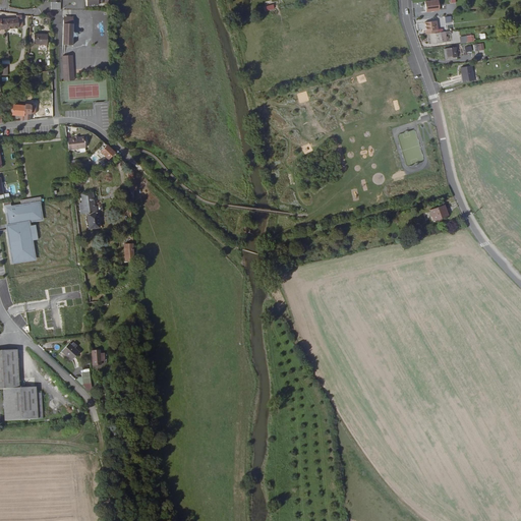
[(60,0),(51,0),(51,9),(60,10),(60,0)]
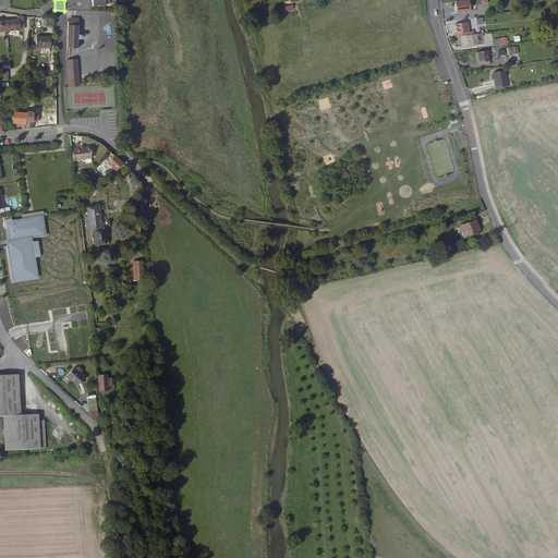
[(472,11),(471,1),(457,2),(457,12),(472,11)]
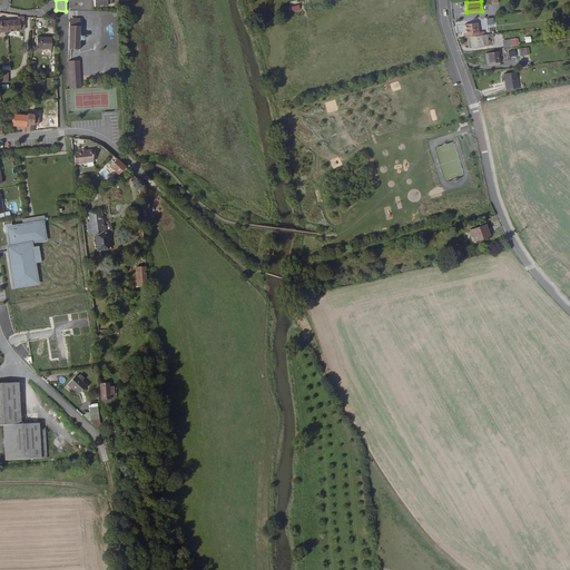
[(23,22),(25,17),(18,18),(18,21),(7,22),(8,32),(20,31),(20,30),(25,30),(23,22)]
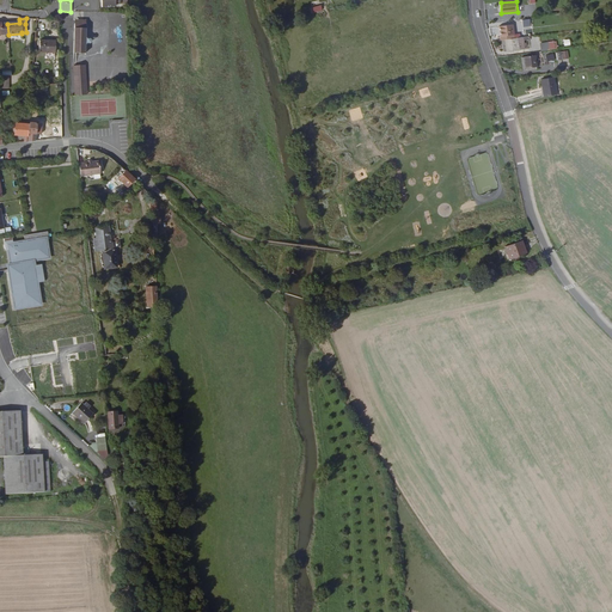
[(77,51),(89,53),(89,24),(87,22),(85,19),(84,19),(81,19),(78,23),(78,25),(77,51)]
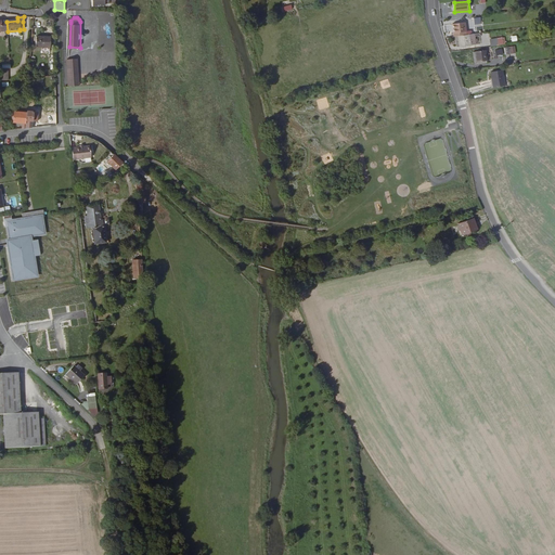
[(457,36),(467,35),(465,23),(453,24),(454,35),(455,37),(457,36)]
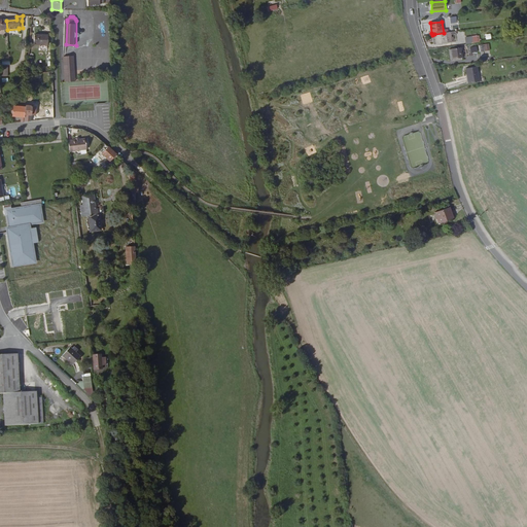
[(434,34),(435,44),(451,43),(450,33),(444,33),(434,34)]
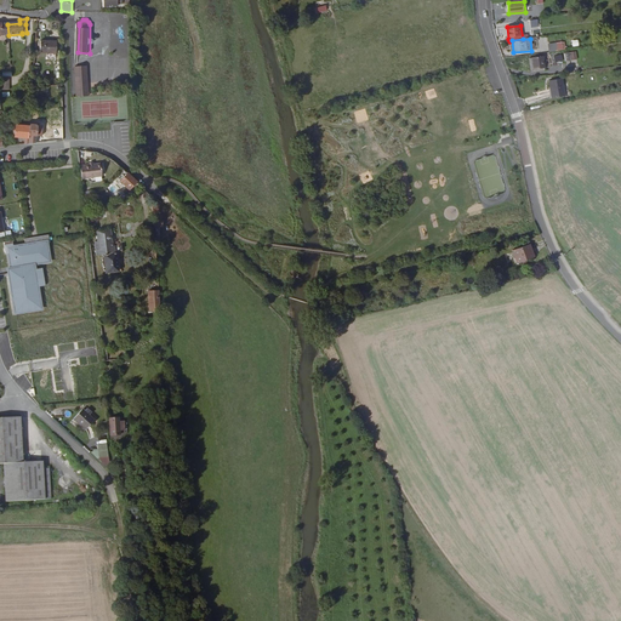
[(56,53),(56,41),(40,41),(40,53),(56,53)]
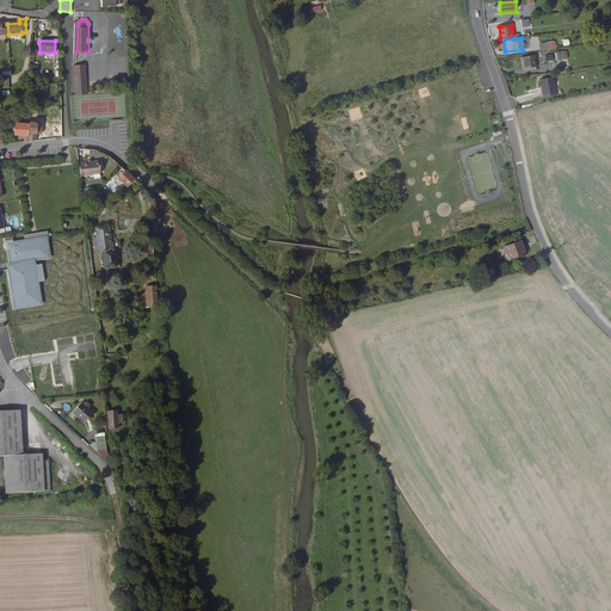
[(535,55),(520,57),(522,69),(535,68),(535,67),(537,67),(535,55)]
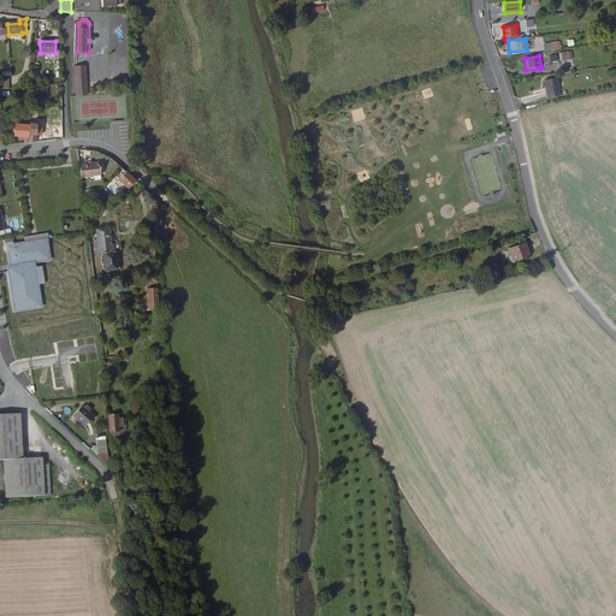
[(76,96),(88,96),(87,66),(75,67),(76,96)]
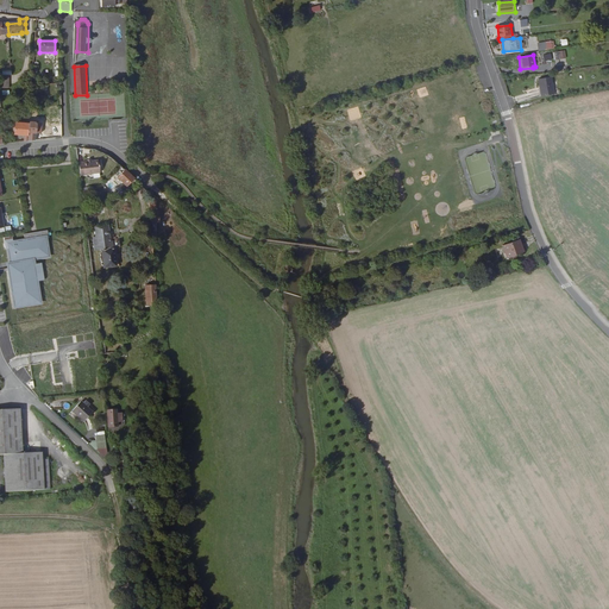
[(550,80),(538,82),(540,100),(552,98),(550,80)]
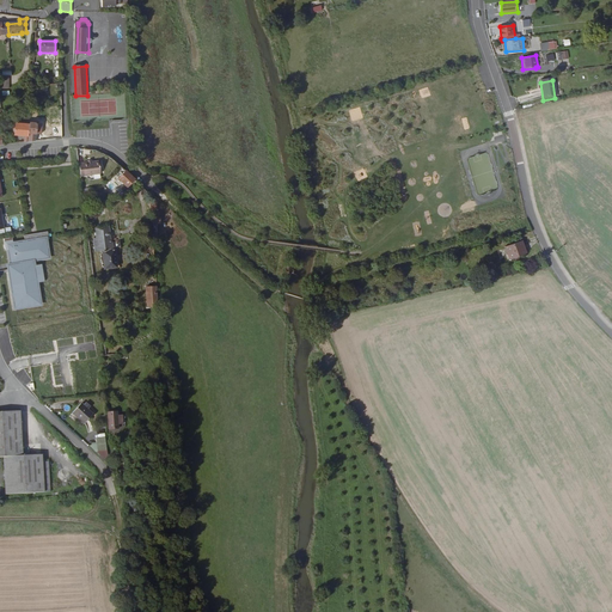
[(30,123),(30,117),(23,116),(22,123),(16,123),(14,135),(24,136),(24,142),(29,142),(30,123)]
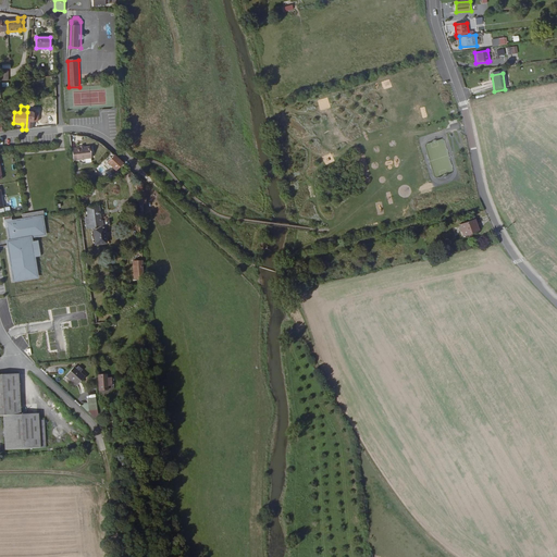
[(72,149),(73,159),(91,158),(90,146),(84,147),(81,147),(72,148),(72,149)]
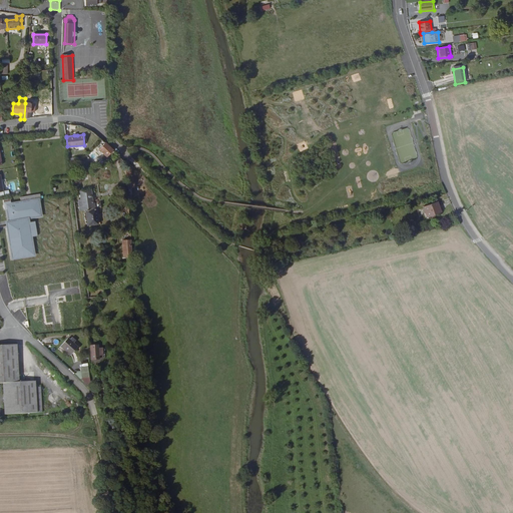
[(107,159),(112,152),(105,145),(100,152),(107,159)]
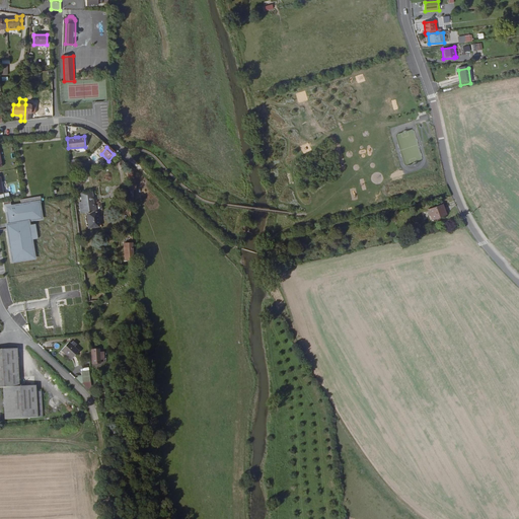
[(92,211),(91,192),(80,193),(81,202),(78,202),(79,213),(85,212),(86,227),(96,226),(95,211),(92,211)]
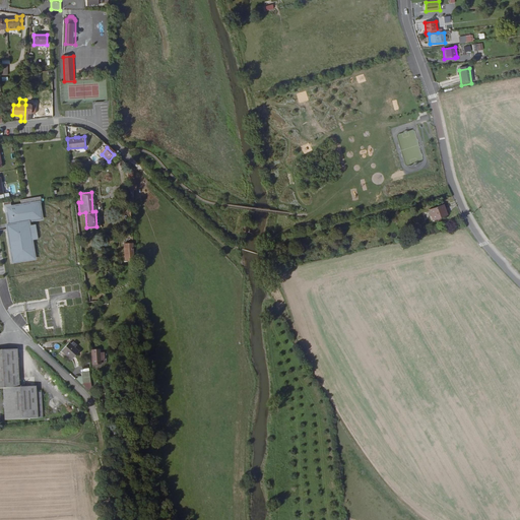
[(8,209),(10,224),(28,221),(42,218),(40,204),(42,204),(41,197),(21,200),(21,206),(8,209)]
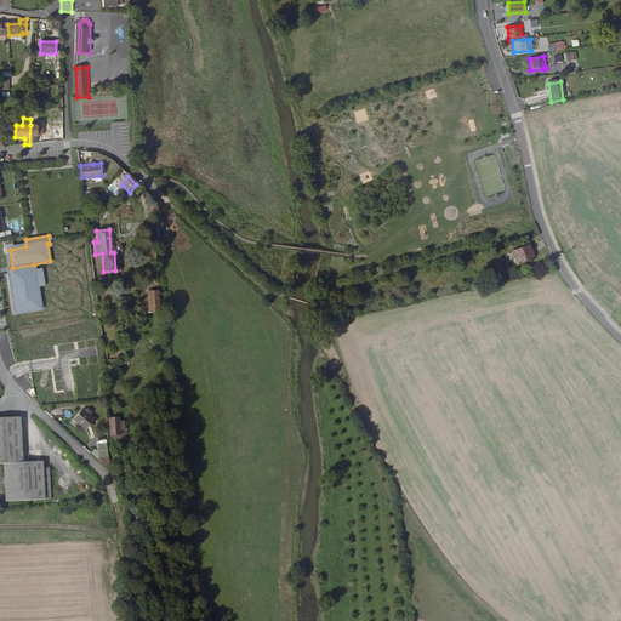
[(535,257),(531,245),(513,250),(517,263),(535,257)]
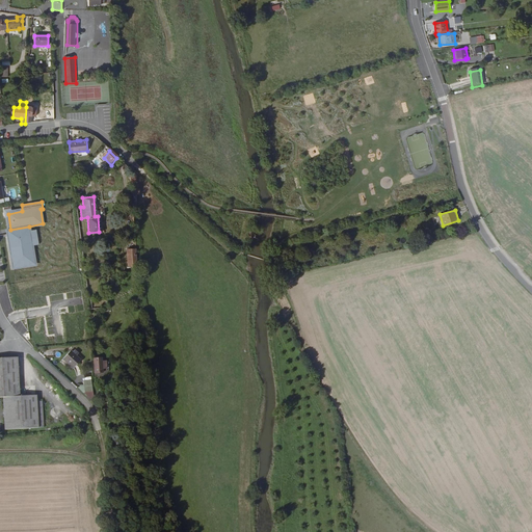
[(29,227),(10,230),(11,235),(30,232),(29,227)]
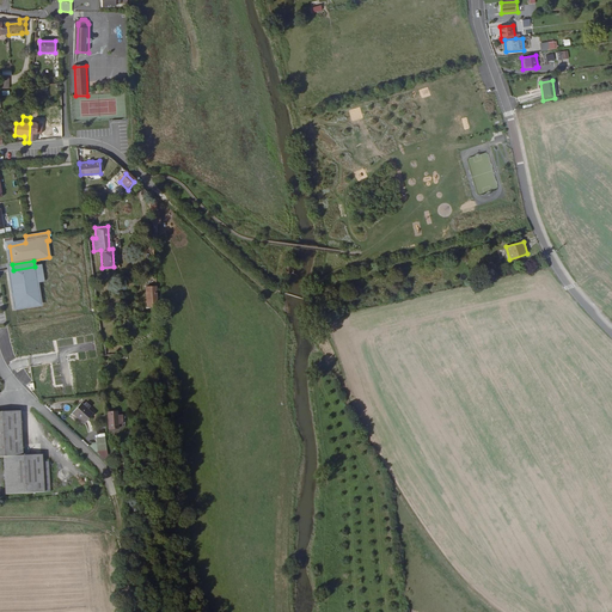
[(35,267),(13,270),(10,270),(17,308),(41,305),(35,267)]
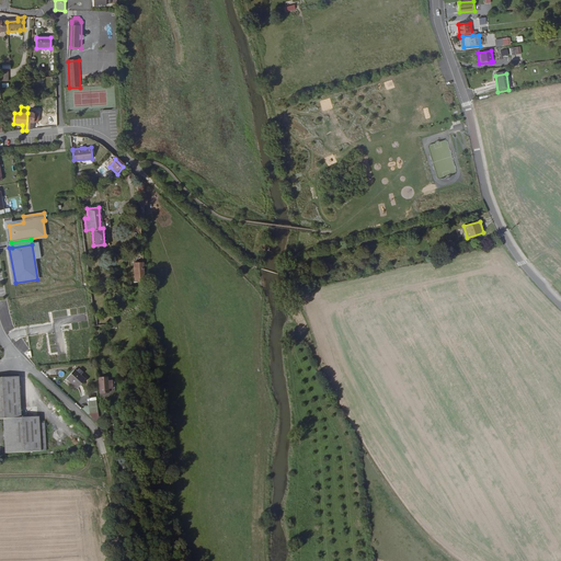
[(141,271),(133,272),(135,289),(144,288),(141,271)]
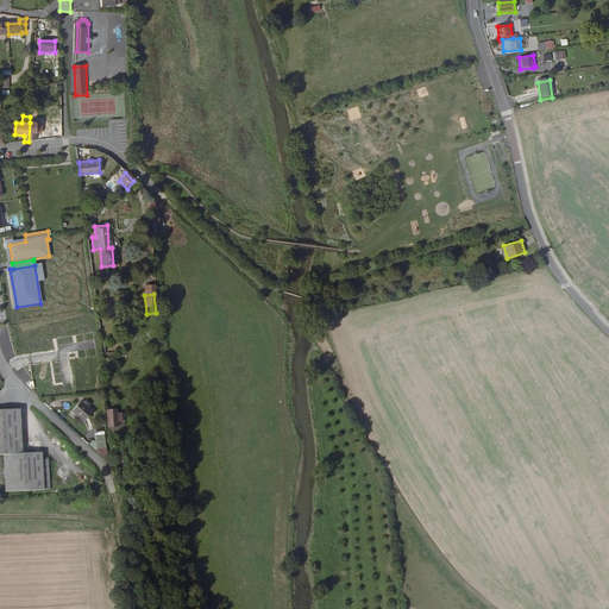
[(83,422),(93,413),(81,402),(73,412),(83,422)]
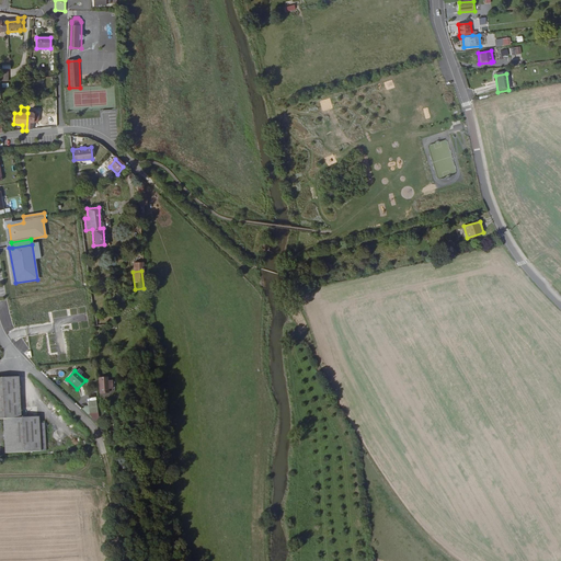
[(22,420),(20,379),(0,379),(0,422),(4,422),(6,455),(41,453),(39,419),(22,420)]
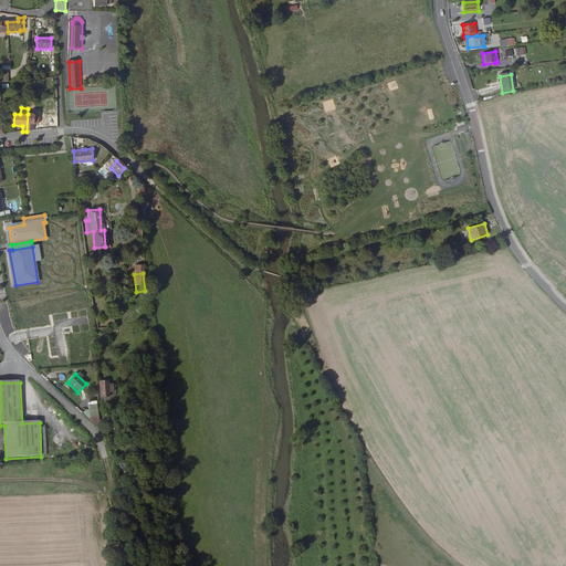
[(106,396),(98,397),(98,408),(107,407),(106,396)]
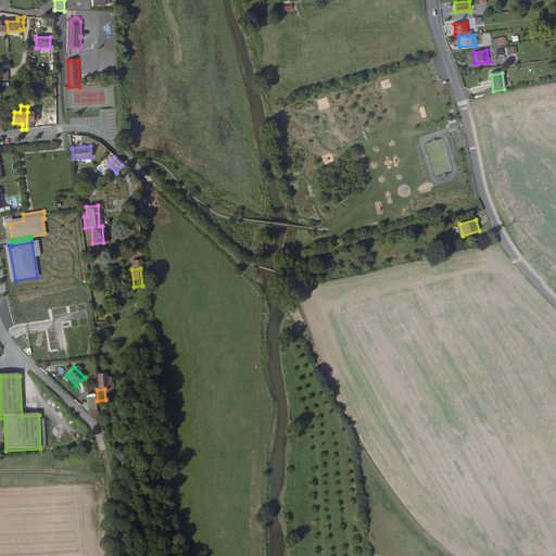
[(86,399),(86,403),(84,403),(84,412),(96,411),(95,397),(86,399)]
